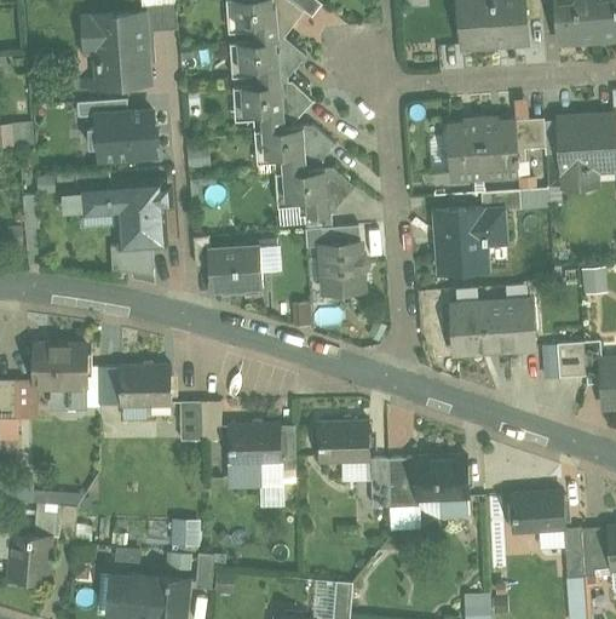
[(272,0),(235,0),(237,23),(254,22),(255,40),(278,38),(283,38),(283,34),(294,22),(274,4),(272,0)]
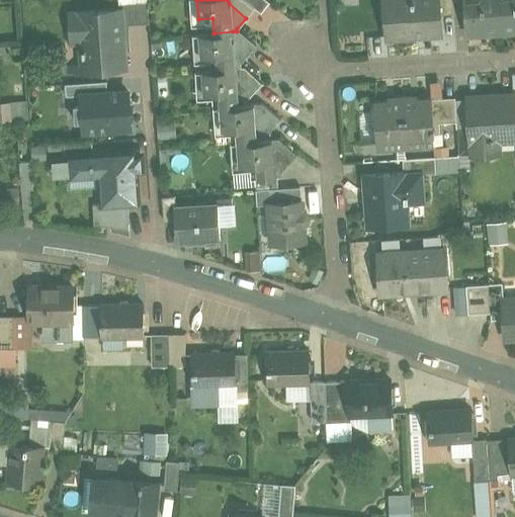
[(253,9),(242,0),(228,0),(229,3),(246,18),(253,9)]
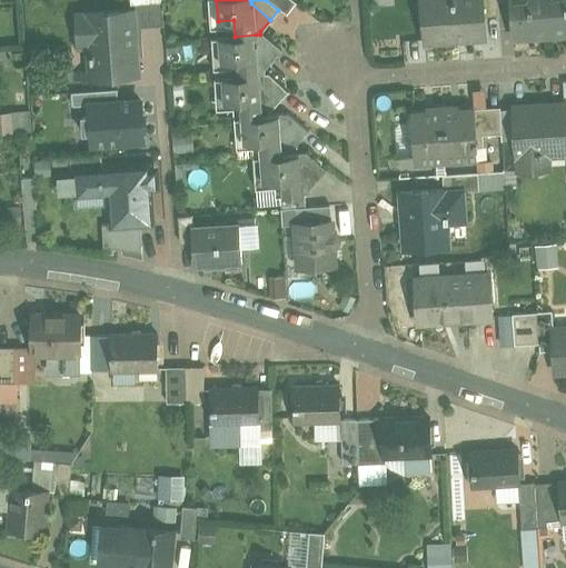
[(449,0),(449,2),(420,5),(423,42),(447,41),(447,39),(483,36),(482,18),(480,0),(449,0)]
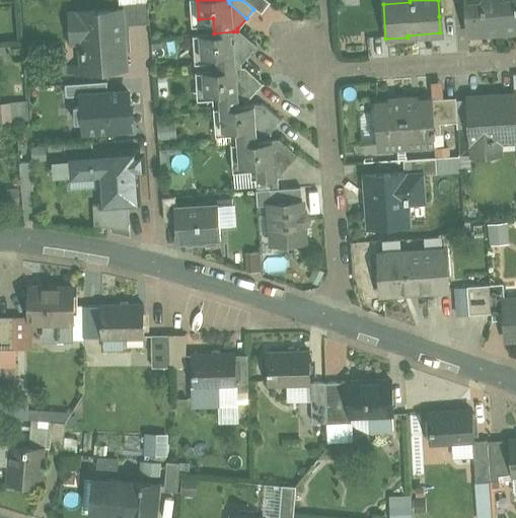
[(451,0),(438,0),(439,16),(452,15),(451,0)]
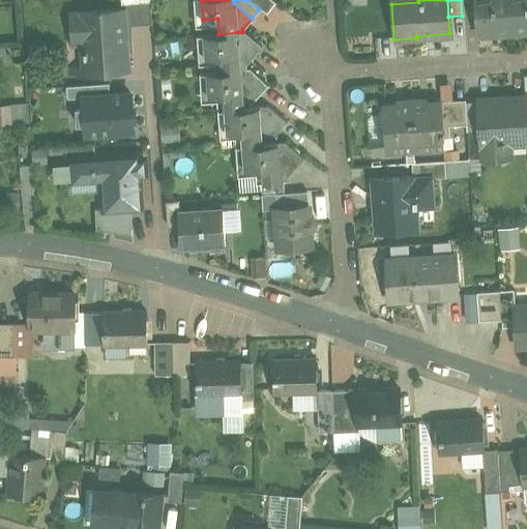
[(508,0),(473,0),(477,37),(511,34),(508,0)]
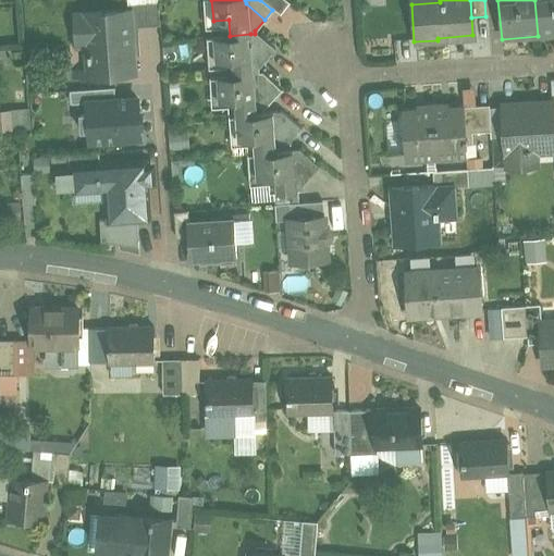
[(553,0),(534,0),(538,36),(553,35),(553,0)]
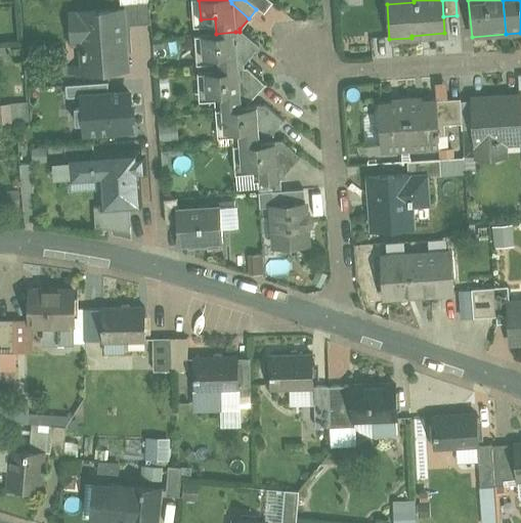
[(148,1),(121,3),(121,11),(123,11),(124,26),(150,24),(148,1)]
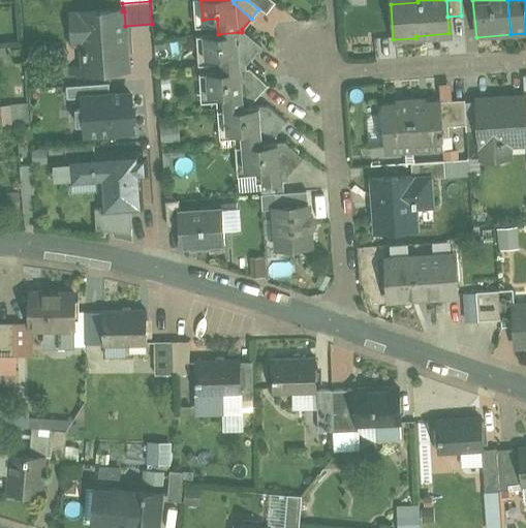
[(122,11),(70,14),(72,44),(85,43),(86,51),(84,51),(85,57),(86,57),(87,70),(71,71),(71,67),(69,67),(70,73),(127,69),(125,26),(124,11),(122,11)]
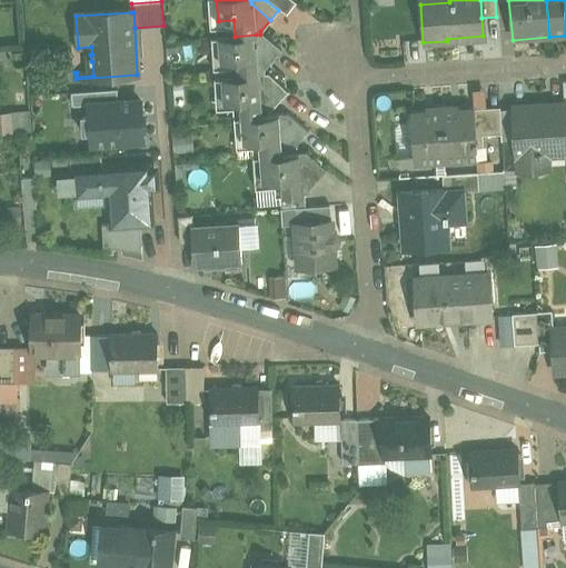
[(235,37),(219,38),(220,61),(237,60),(238,77),(259,76),(265,75),(264,70),(274,60),(257,46),(256,35),(235,37)]
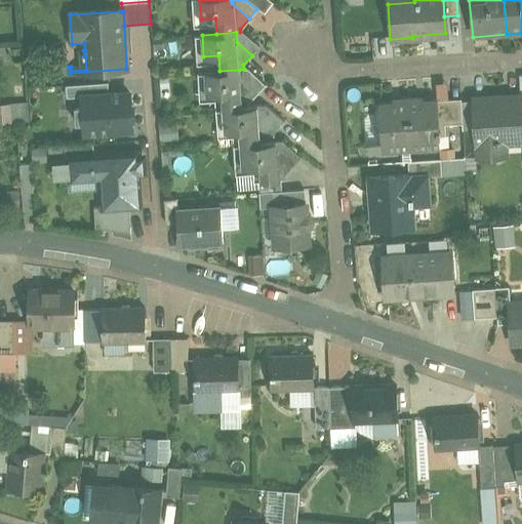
[(259,47),(242,32),(240,32),(236,32),(237,42),(252,55),(259,47)]
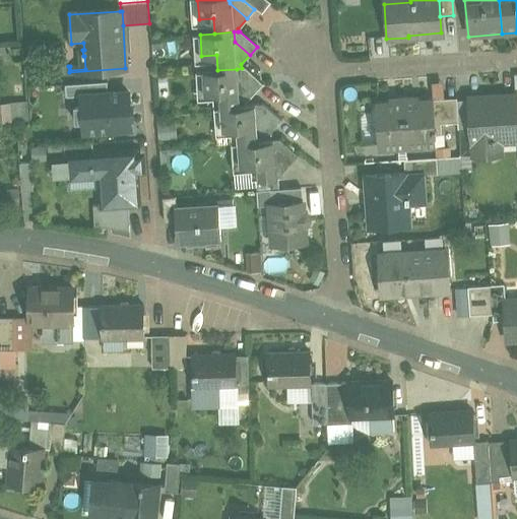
[(262,83),(246,68),(242,68),(237,69),(237,78),(254,93),(262,83)]
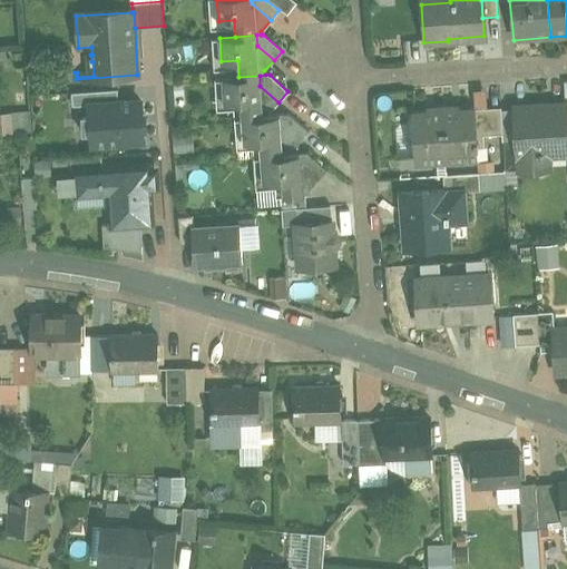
[(238,77),(223,78),(224,101),(240,100),(242,118),(269,116),(269,114),(279,102),(260,86),(260,76),(238,77)]
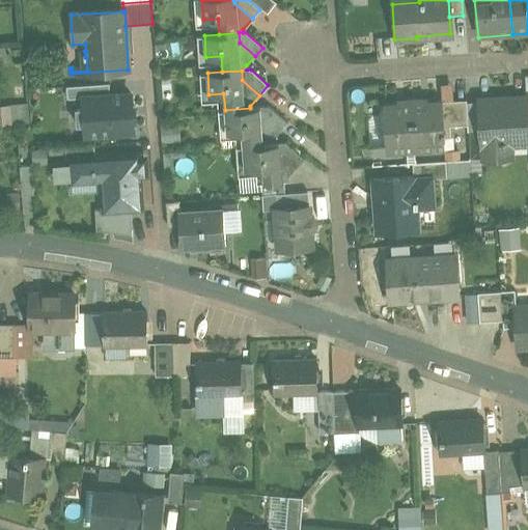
[(109,84),(82,85),(83,98),(110,96),(109,84)]
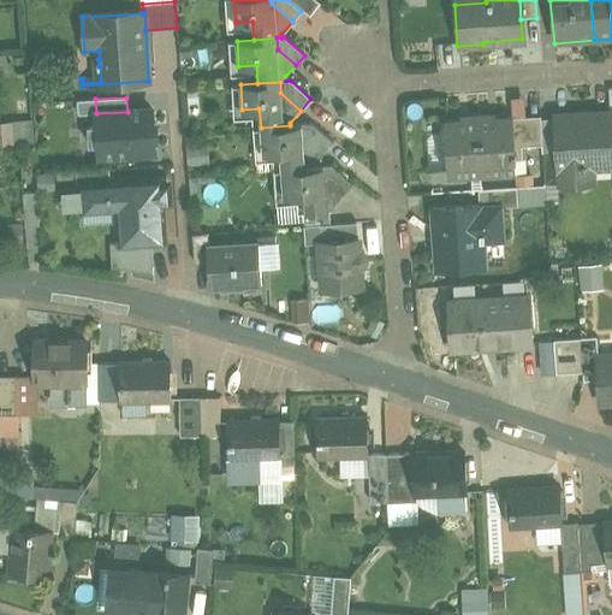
[(128,112),(96,113),(97,125),(88,125),(89,145),(99,145),(100,155),(154,152),(153,139),(155,139),(154,124),(152,124),(152,110),(128,112)]
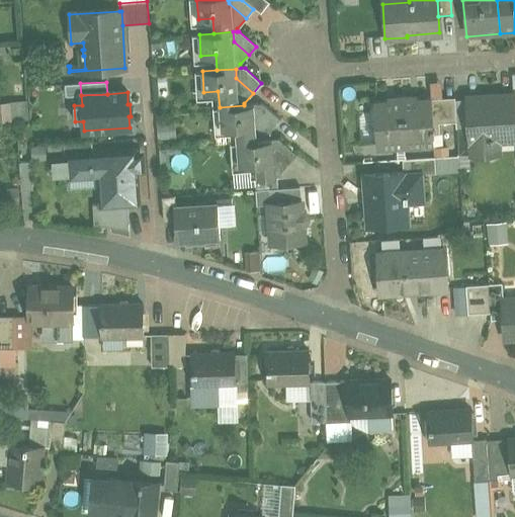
[(495,101),(483,102),(483,100),(481,99),(480,98),(466,99),(468,127),(469,156),(491,155),(490,141),(514,139),(514,96),(514,95),(498,96),(496,97),(495,98),(495,99),(495,101)]
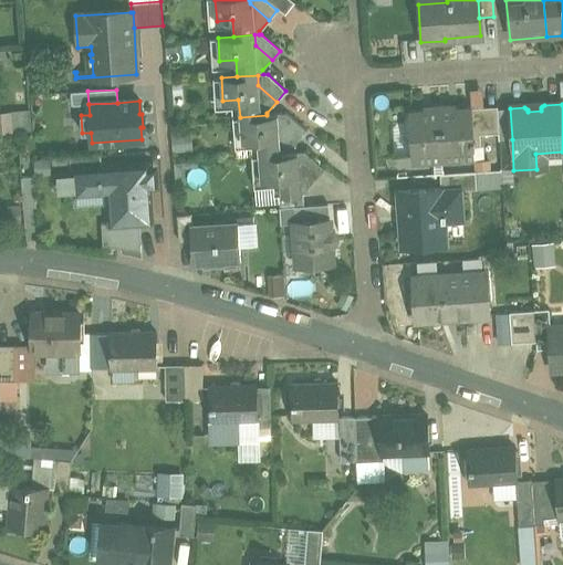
[(497,108),(482,110),(485,136),(499,135),(497,108)]
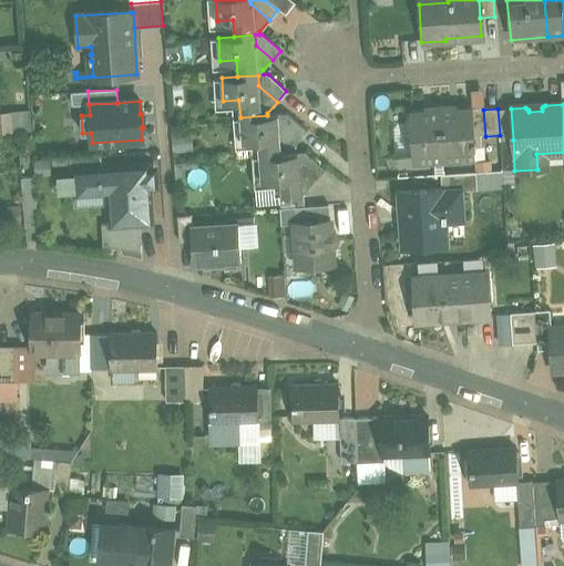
[(471,110),(439,112),(442,163),(474,161),(473,148),(471,111),(471,110)]
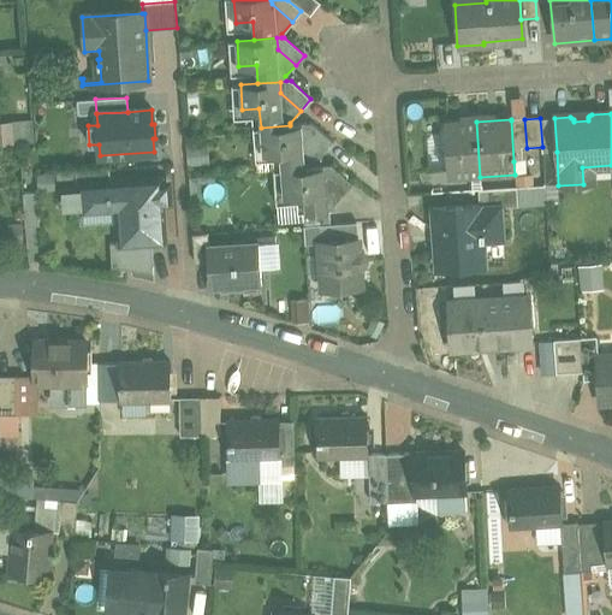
[(524,119),(511,120),(514,161),(521,160),(521,148),(527,148),(524,119)]
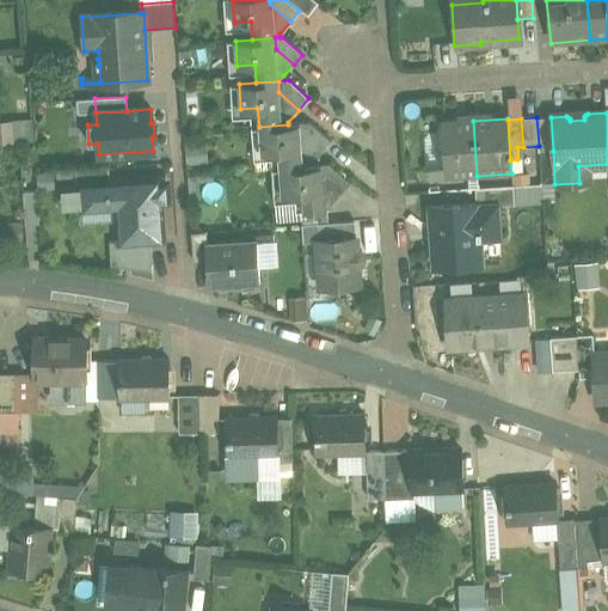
[(0,144),(34,141),(32,120),(0,121),(0,144)]
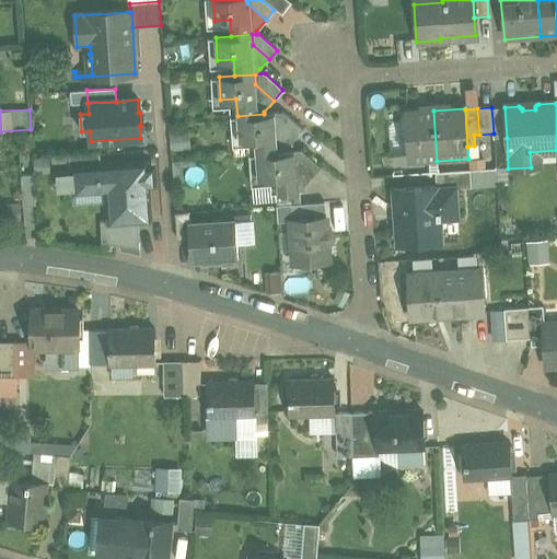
[(433,111),(404,112),(407,163),(437,161),(433,111)]
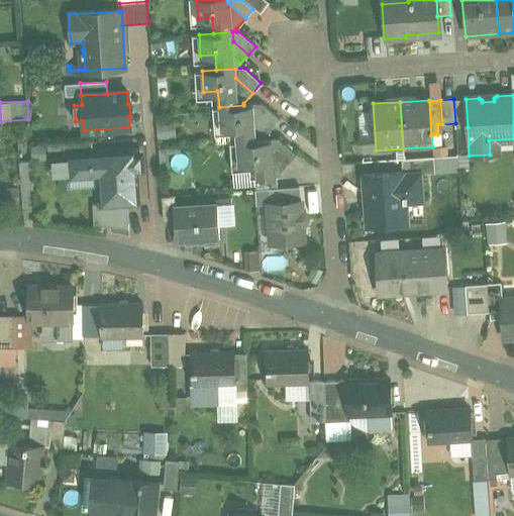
[(278,119),(260,103),(253,104),(254,115),(271,128),(278,119)]
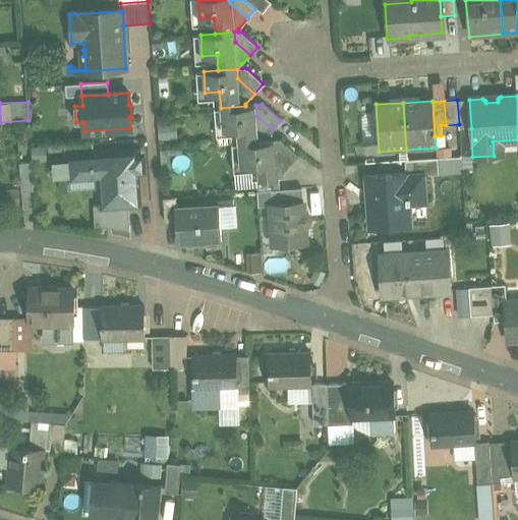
[(245,106),(221,108),(222,128),(237,127),(238,143),(262,142),(262,138),(273,129),(256,116),(255,105),(245,106)]
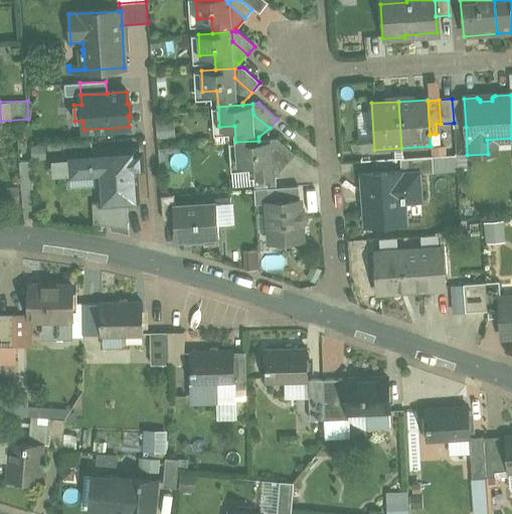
[(466,127),(454,128),(456,156),(467,155),(466,127)]
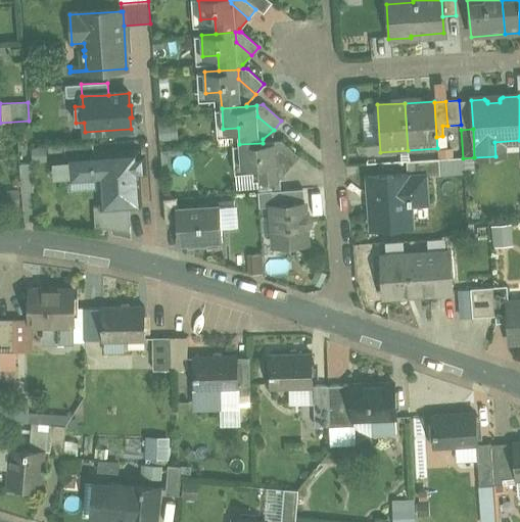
[(298,157),(280,141),(275,142),(276,154),(289,167),(298,157)]
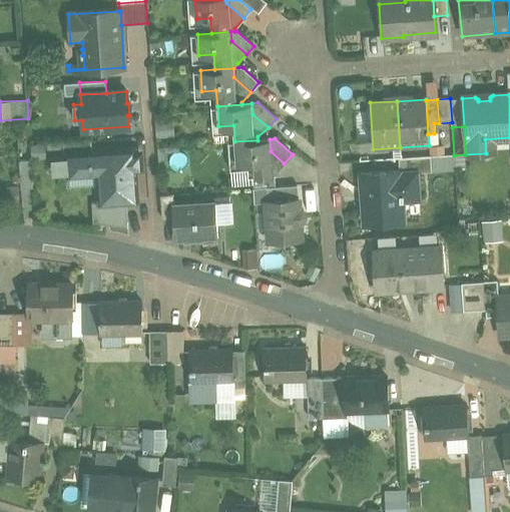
[(258,140),(234,141),(236,163),(253,162),(255,176),(279,174),(278,170),(284,163),(271,151),(270,139),(258,140)]
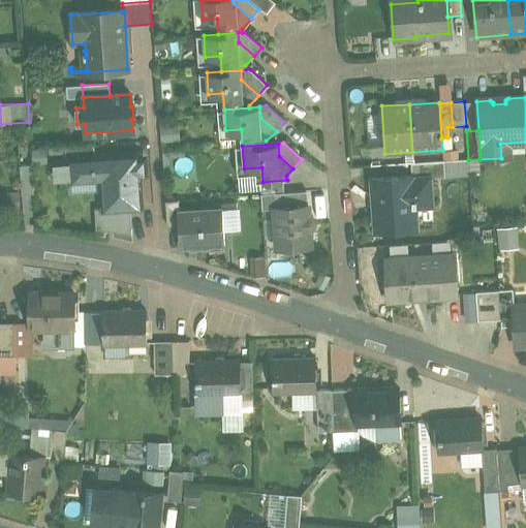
[(93,147),(65,149),(66,160),(94,158),(93,147)]
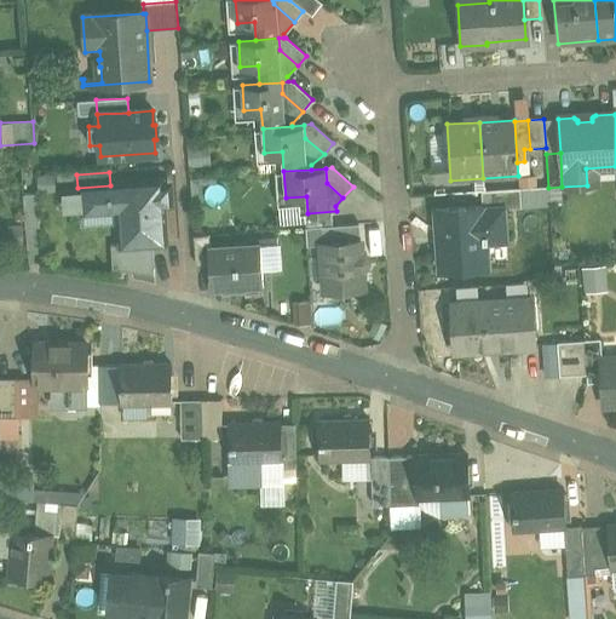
[(78,188),(76,188),(78,213),(120,211),(122,246),(163,242),(159,182),(110,185),(78,188)]
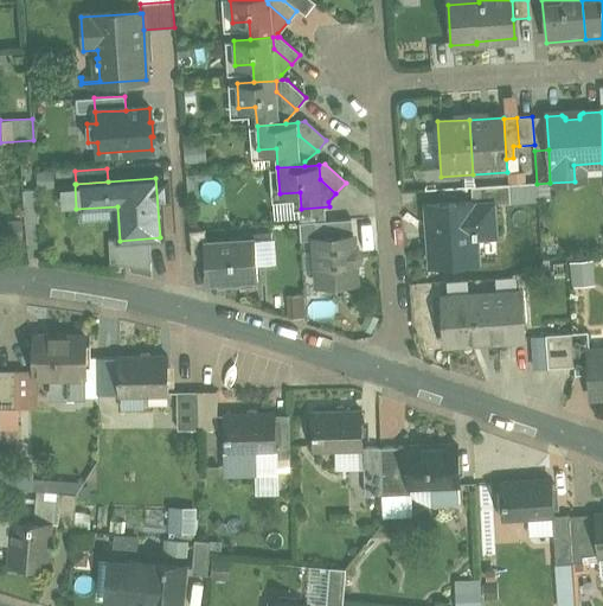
[(508,187),(470,190),(470,205),(492,204),(492,206),(510,205),(508,187)]
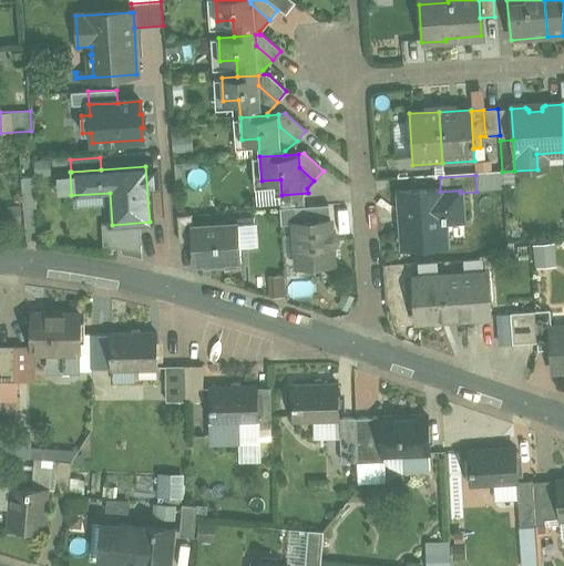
[(33,177),(20,178),(22,209),(36,208),(33,177)]
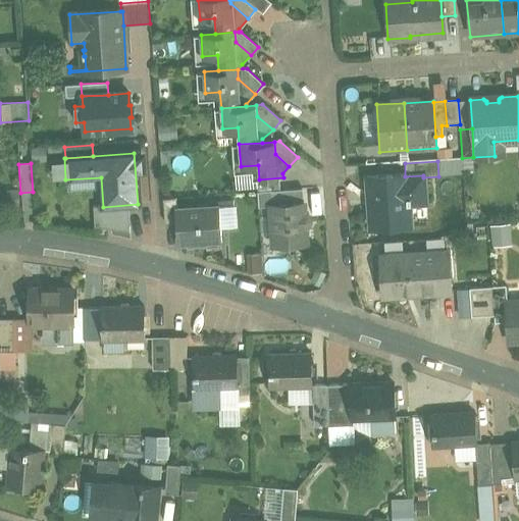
[(405,176),(366,178),(369,229),(410,226),(409,205),(424,204),(423,177),(423,175),(405,176)]
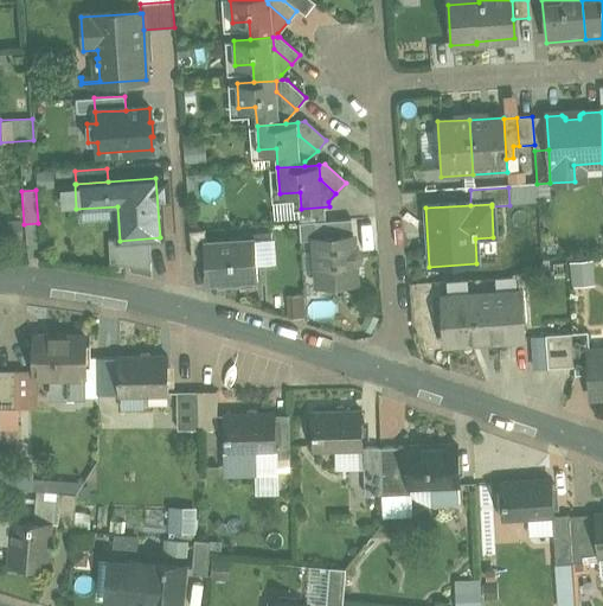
[(346,235),(315,237),(319,287),(355,285),(354,266),(357,262),(358,257),(358,254),(357,252),(353,249),(352,221),(345,222),(346,235)]
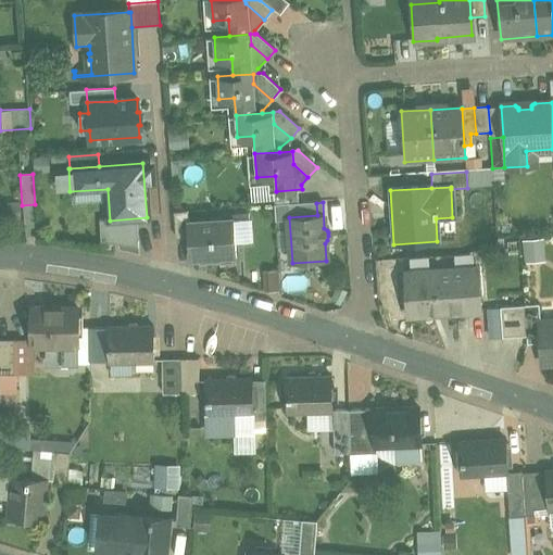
[(316,203),(288,205),(289,217),(317,215),(316,203)]
